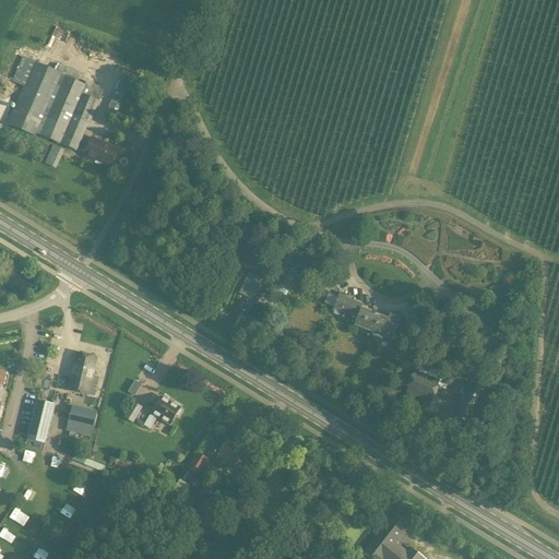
[(76,152),(98,102),(104,91),(103,88),(86,81),(85,85),(76,82),(80,73),(59,64),(56,71),(22,57),(12,81),(23,87),(7,125),(36,137),(36,134),(76,152)]
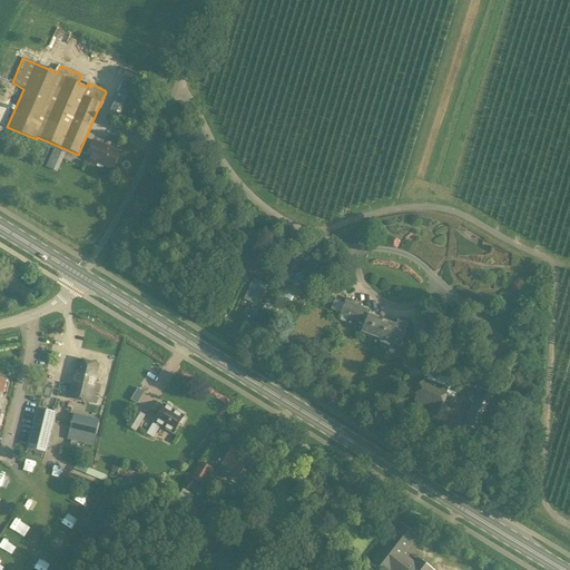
[(127,123),(141,89),(123,81),(108,115),(127,123)]
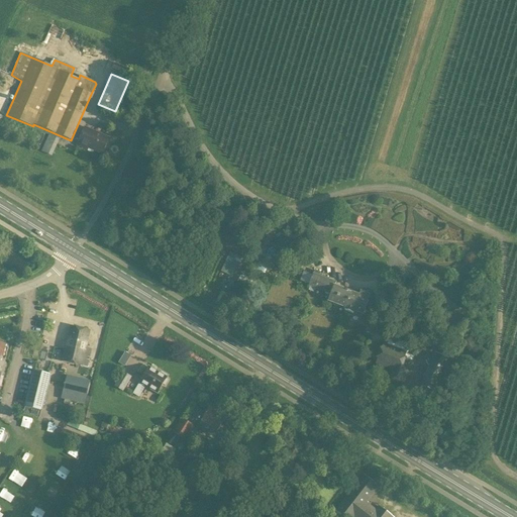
[(83,148),(84,146),(102,154),(109,138),(85,127),(77,145),(83,148)]
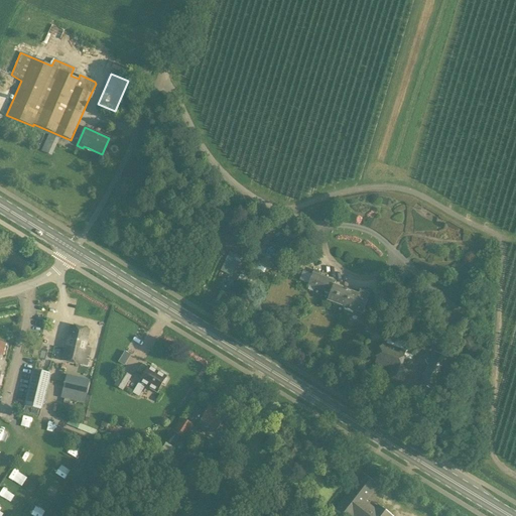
[(51,156),(59,139),(48,134),(41,151),(51,156)]
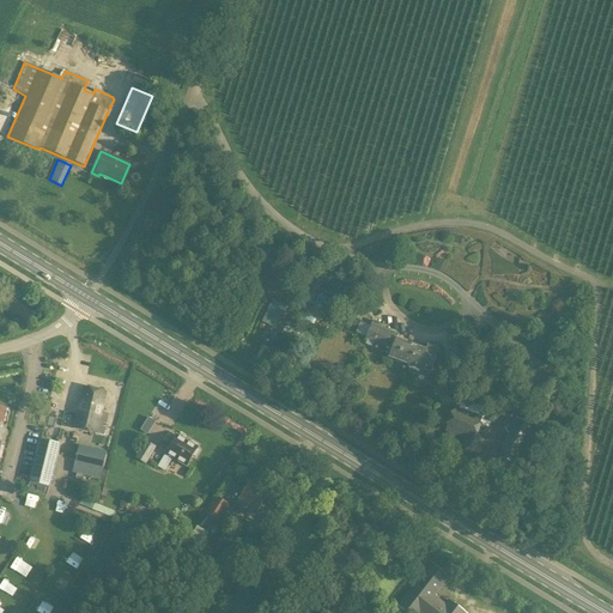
[(340,309),(332,307),(327,319),(335,321),(340,309)]
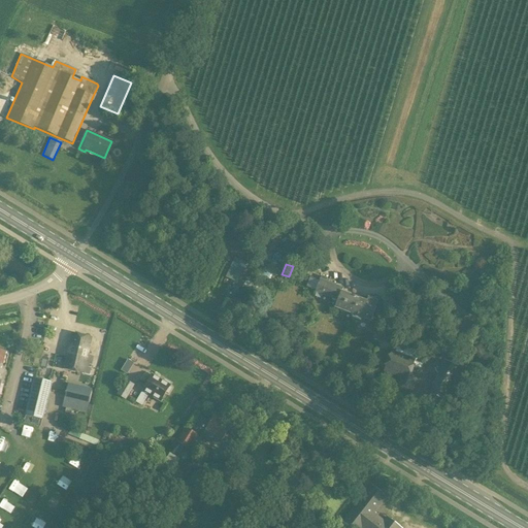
[(291,274),(297,277),(299,270),(294,268),(291,274)]
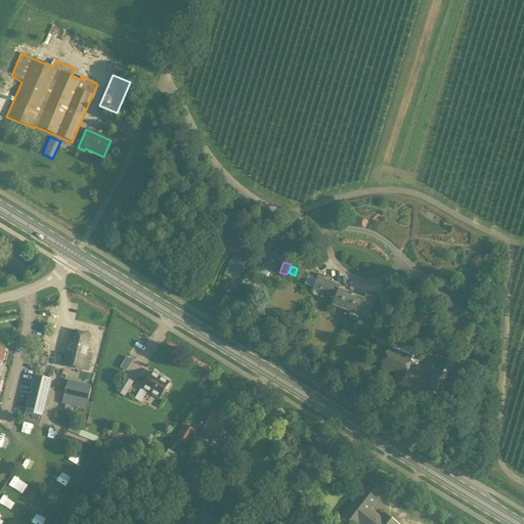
[(332,305),(349,312),(355,297),(339,290),(340,287),(317,277),(313,290),(335,298),(332,305)]
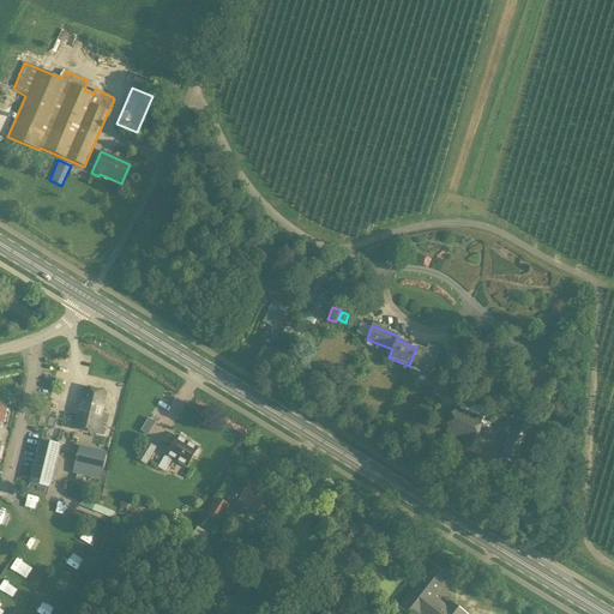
[(471,351),(471,341),(459,342),(461,353),(471,351)]
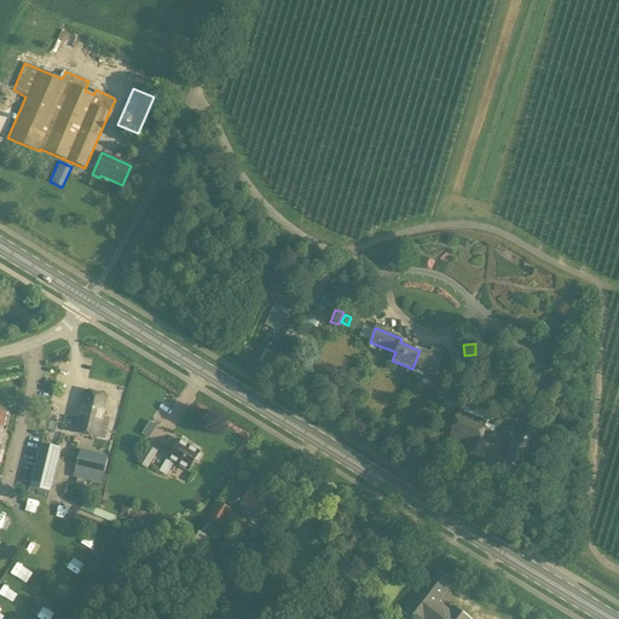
[(443,354),(431,350),(429,354),(420,351),(412,369),(411,371),(423,376),(424,372),(435,376),(443,354)]
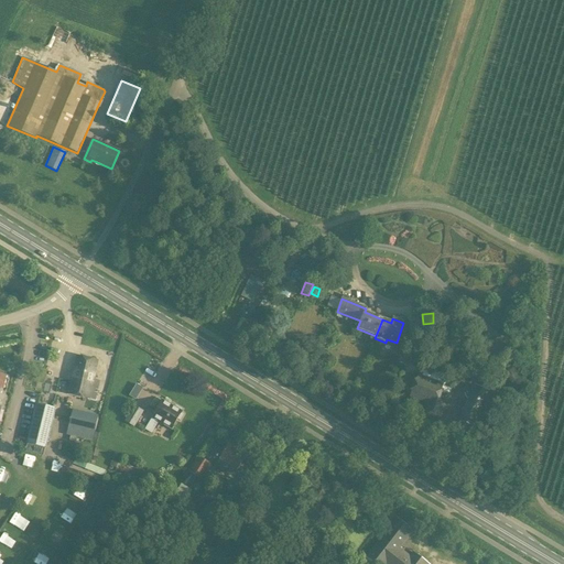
[(99,380),(94,379),(98,360),(77,356),(68,394),(88,399),(88,400),(95,401),(99,380)]
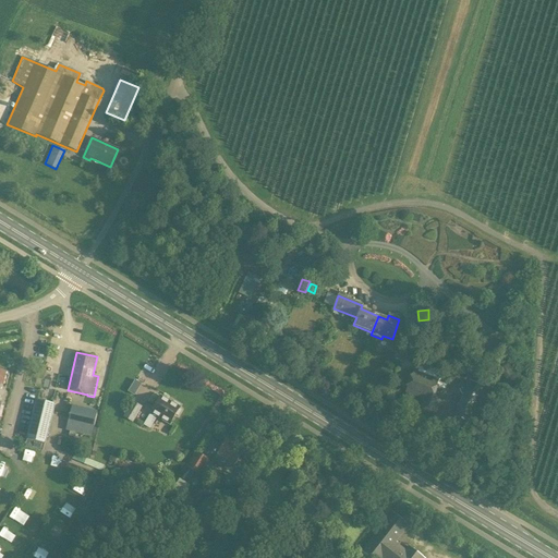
[(439,379),(413,371),(404,393),(422,400),(419,407),(436,414),(441,401),(434,398),(438,387),(437,386),(439,379)]
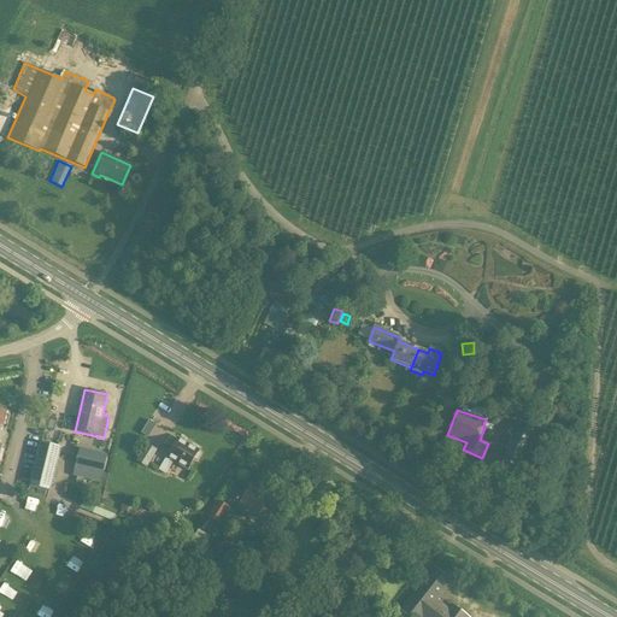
[(535,441),(515,435),(494,489),(513,498),(535,441)]
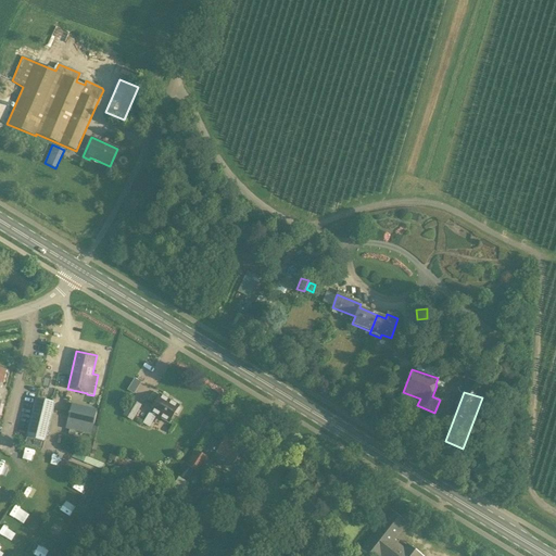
[(150,412),(142,424),(150,427),(156,415),(169,422),(179,406),(160,395),(150,412)]
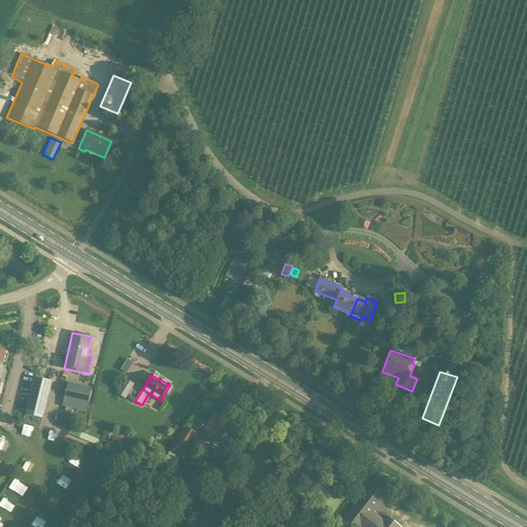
[(42,419),(51,382),(34,377),(25,415),(42,419)]
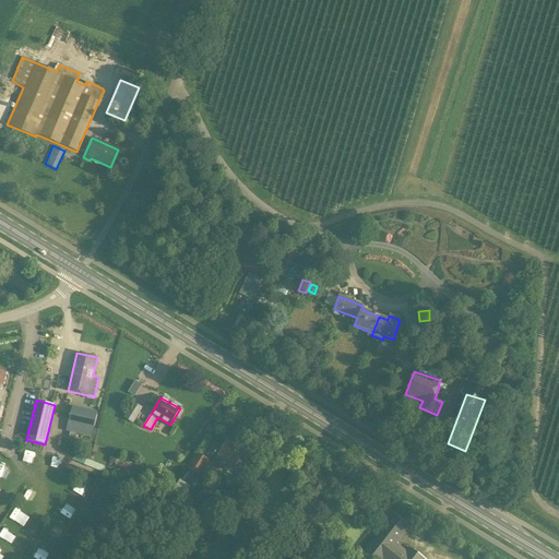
[(132,402),(122,417),(132,424),(133,424),(137,417),(142,408),(132,402)]
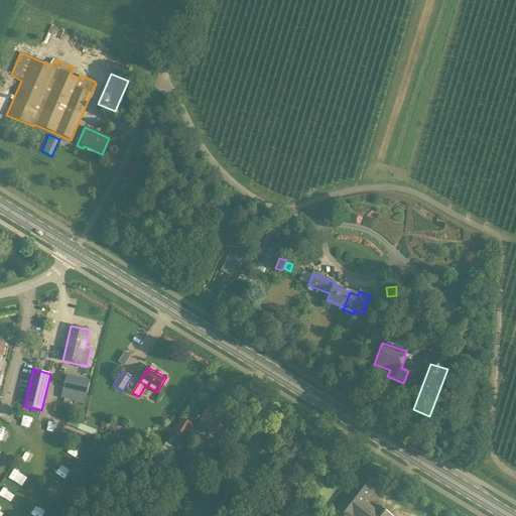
[(67,375),(60,398),(65,399),(63,403),(70,404),(70,400),(85,404),(87,394),(90,380),(67,375)]
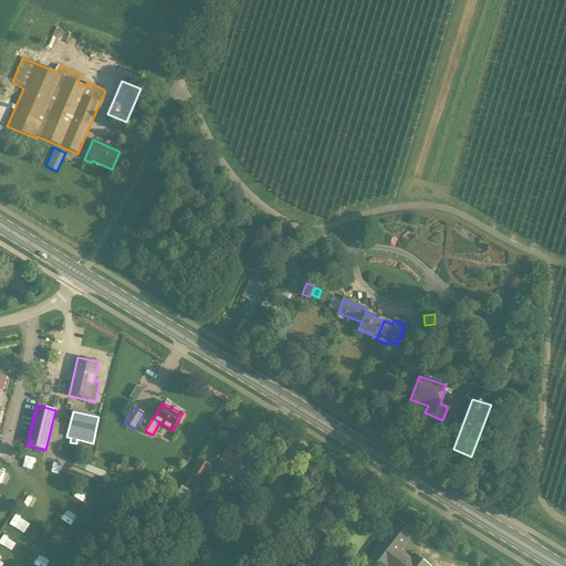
[(220,461),(218,464),(223,469),(227,464),(238,471),(247,457),(229,446),(220,461)]
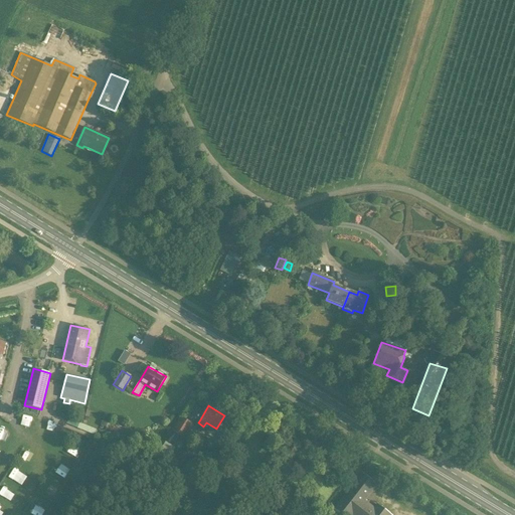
[(25,415),(22,423),(31,427),(34,418),(25,415)]
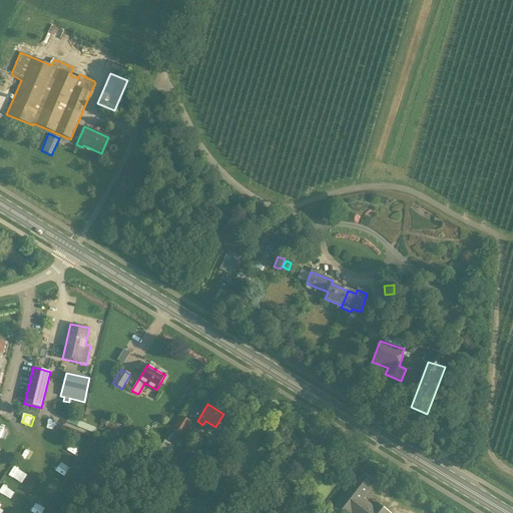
[(191,422),(181,416),(172,430),(182,437),(191,422)]
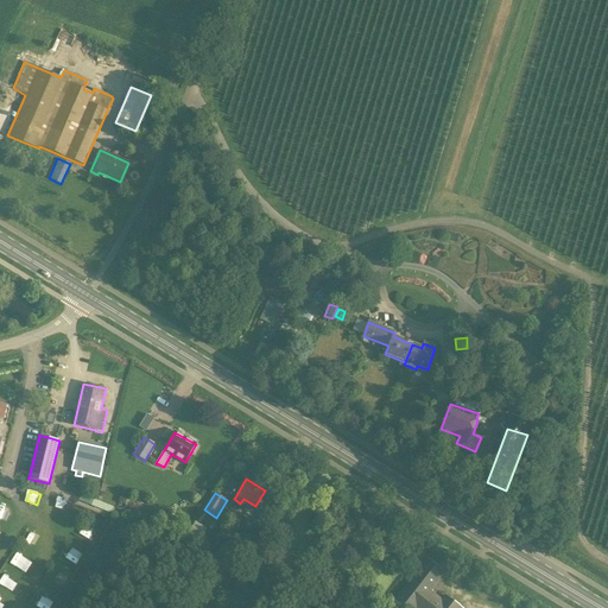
[(67,558),(76,565),(83,556),(73,549),(67,558)]
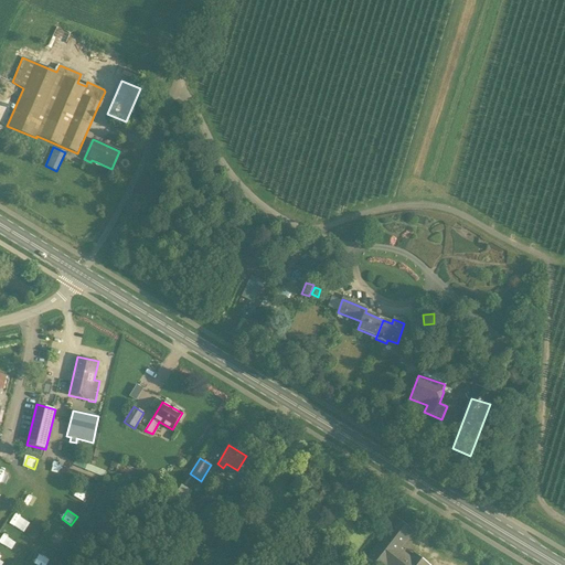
[(20,528),(25,518),(16,513),(10,523),(20,528)]
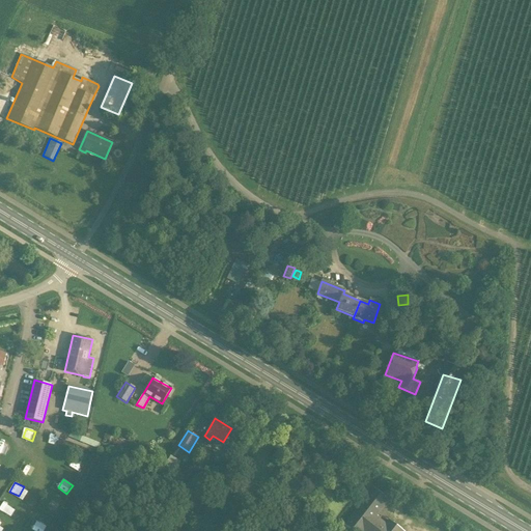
[(376,516),(389,500),(372,487),(343,524),(351,530),(403,530),(389,520),(386,524),(376,516)]
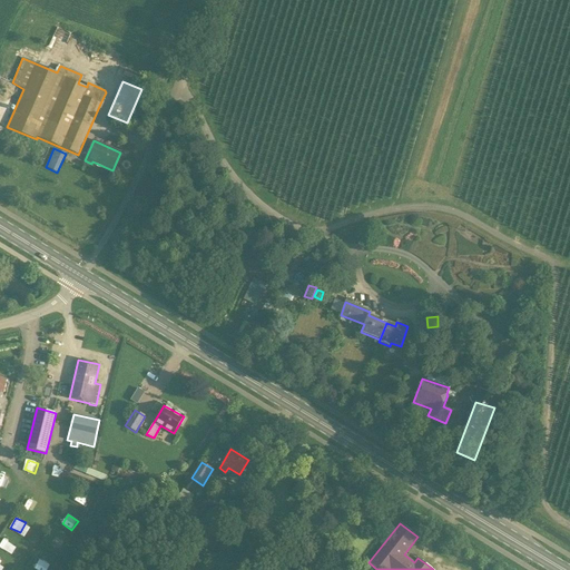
[(39,558),(35,569),(37,569),(46,569),(49,562),(39,558)]
